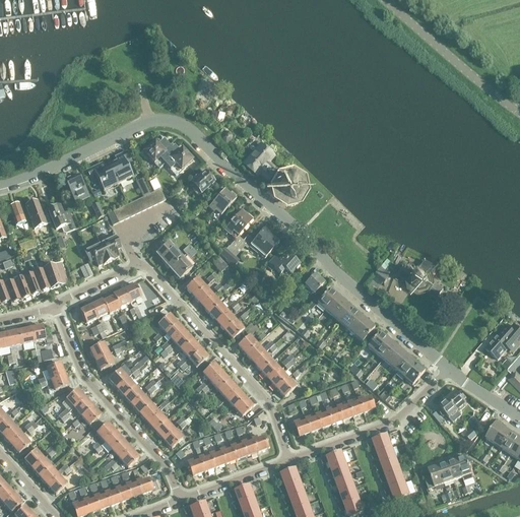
[(223,139),(230,138),(231,133),(226,130),(221,132),(220,137),(223,139)]
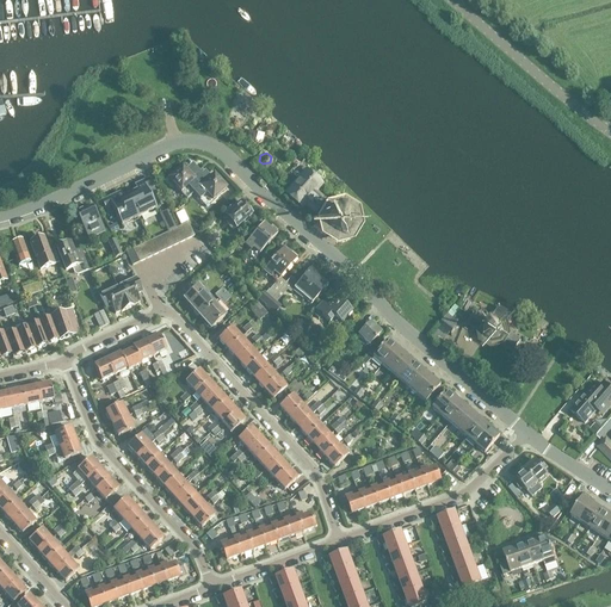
[(187,196),(193,190),(201,184),(193,177),(202,171),(192,161),(186,166),(183,162),(168,175),(187,196)]
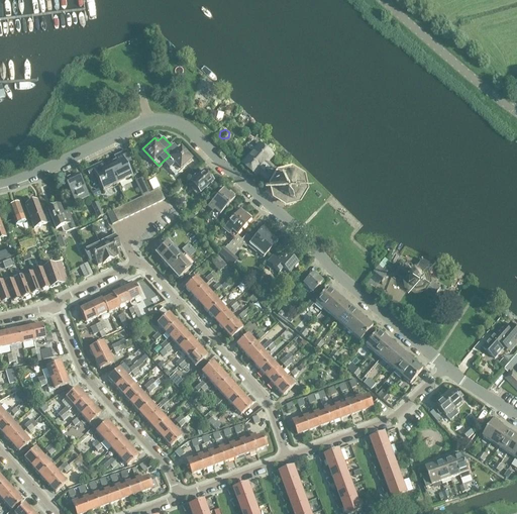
[(274,167),(266,160),(272,152),(259,141),(241,162),(254,173),(257,169),(267,176),(274,167)]
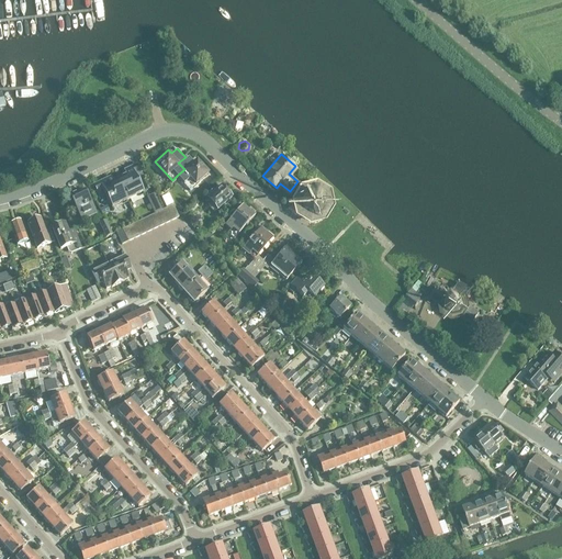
[(188,155),(186,157),(178,163),(184,169),(178,175),(190,187),(209,170),(197,158),(193,160),(188,155)]
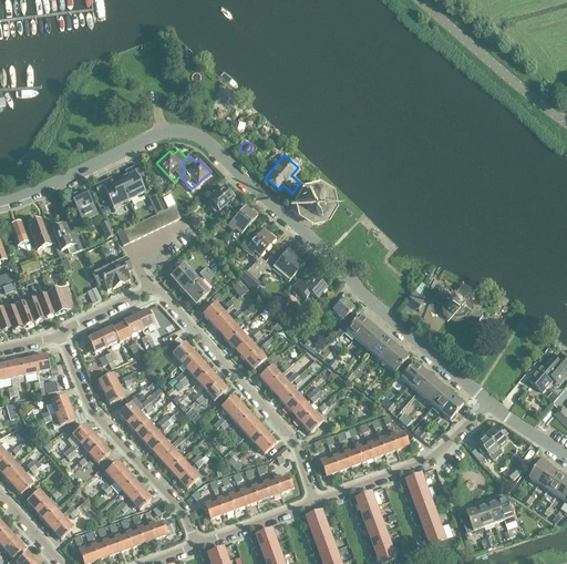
[(125,174),(120,177),(130,198),(143,192),(136,177),(144,175),(138,163),(124,170),(125,174)]
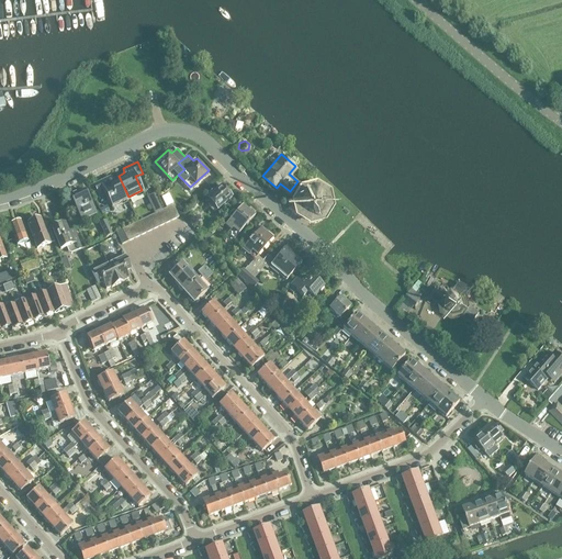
[(111,204),(128,197),(119,176),(113,178),(111,174),(94,182),(99,193),(105,190),(111,204)]
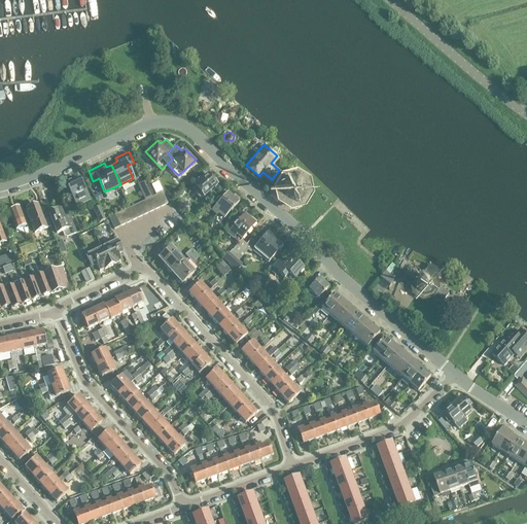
[(217,182),(208,172),(194,184),(204,195),(217,182)]
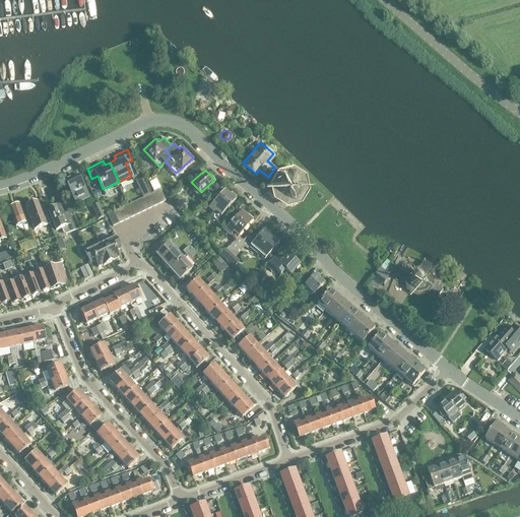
[(67,197),(71,207),(77,204),(75,202),(88,196),(77,173),(65,179),(72,195),(67,197)]
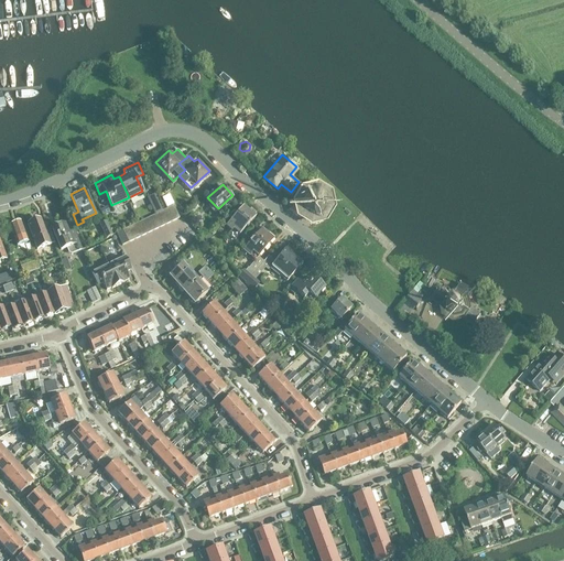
[(303,209),(311,215),(312,215),(322,213),(326,204),(324,193),(315,189),(305,192),(300,200),(303,209)]
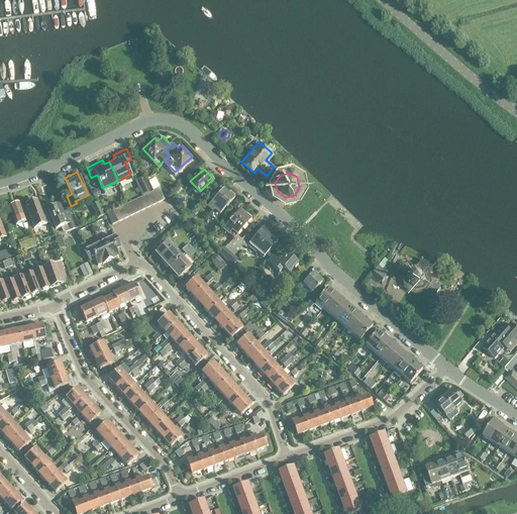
[(158,186),(151,189),(157,200),(164,197),(158,186)]
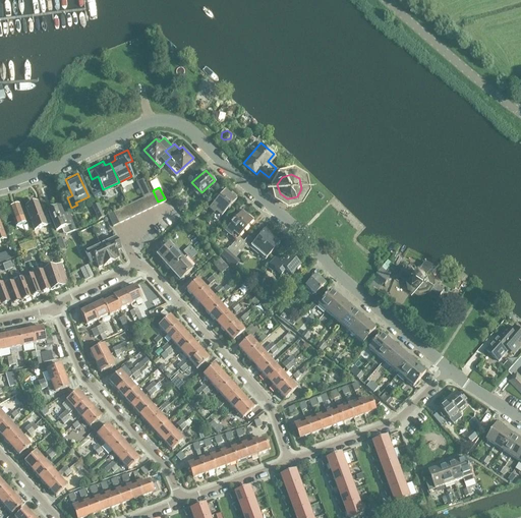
[(236,196),(225,187),(209,207),(214,211),(215,209),(221,214),(236,196)]
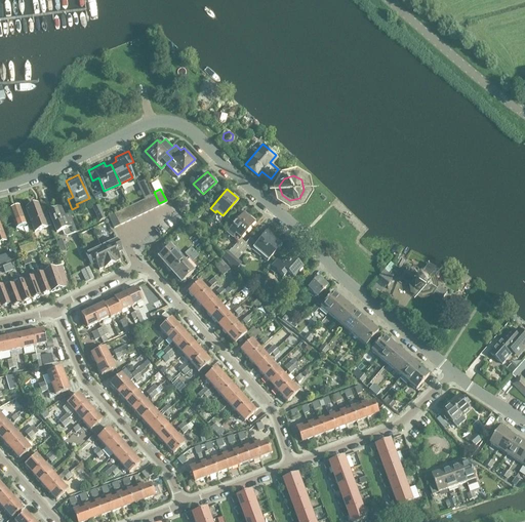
[(159,203),(154,192),(149,194),(154,205),(159,203)]
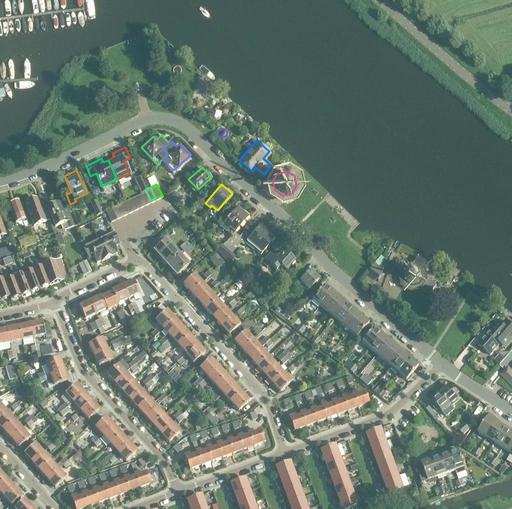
[(145,189),(139,192),(144,203),(150,200),(145,189)]
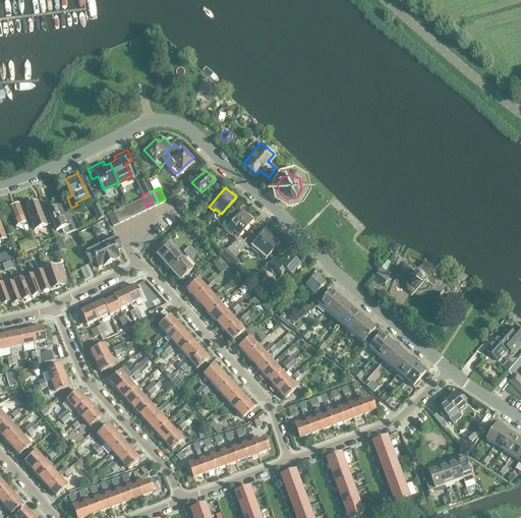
[(147,207),(141,195),(136,198),(141,210),(147,207)]
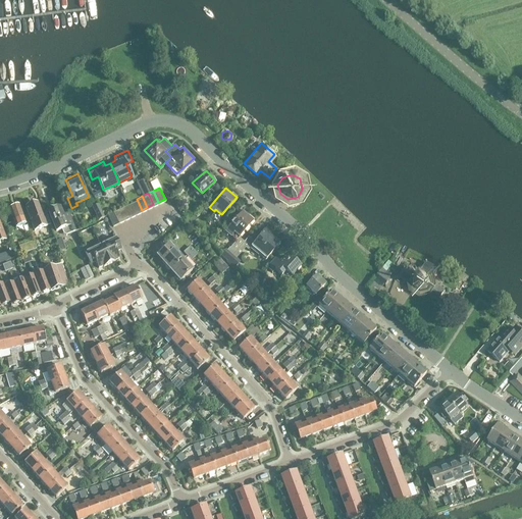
[(137,199),(131,201),(136,212),(142,210),(137,199)]
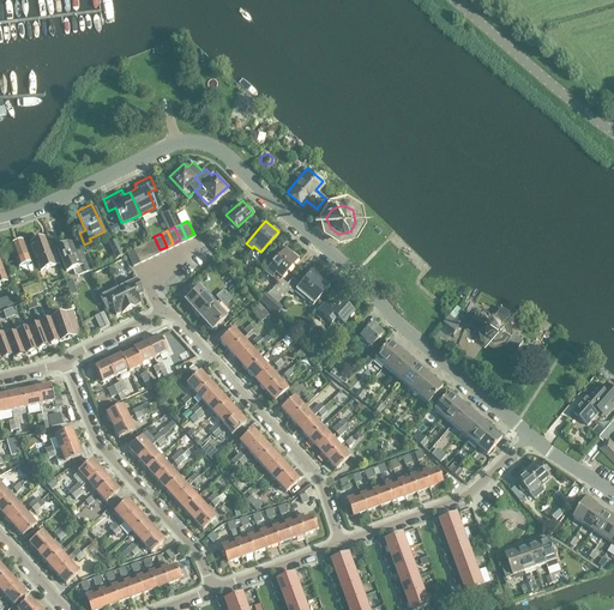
[(59,260),(55,251),(49,253),(43,235),(30,240),(40,267),(59,260)]
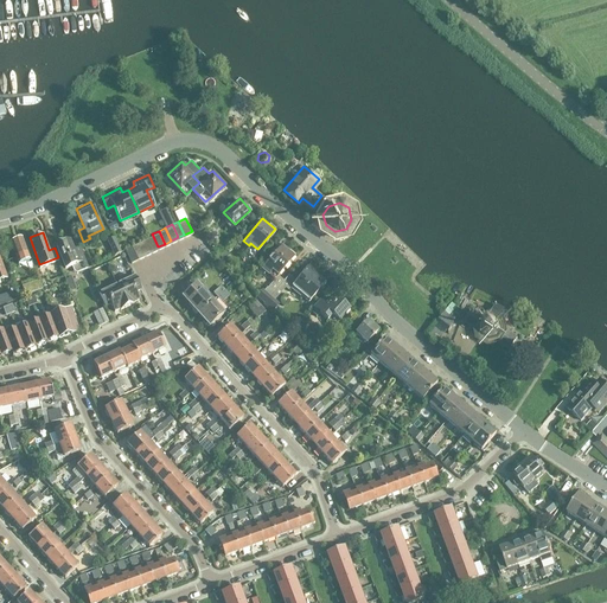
[(114,251),(120,249),(114,233),(107,237),(114,251)]
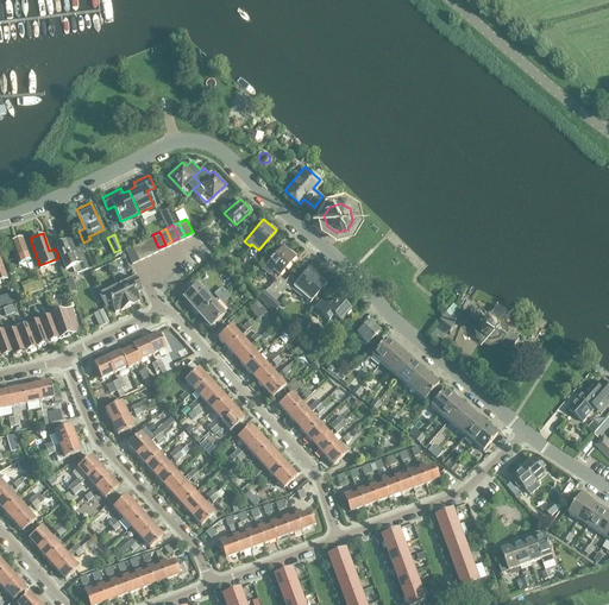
[(158,247),(152,234),(146,238),(152,251),(158,247)]
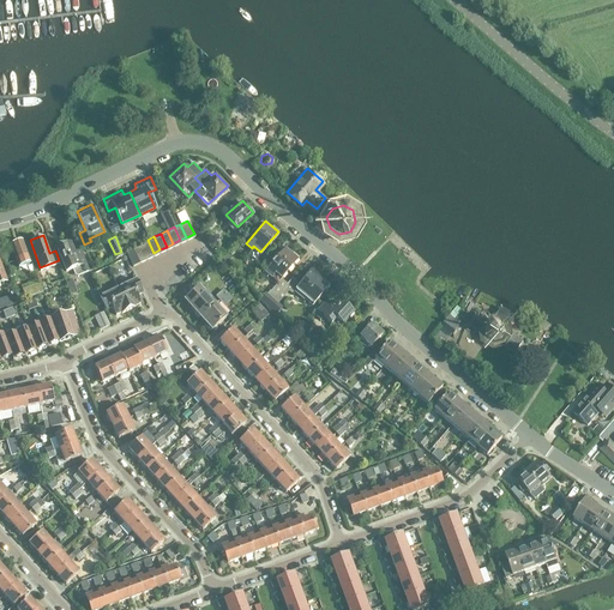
[(29,259),(20,237),(10,242),(16,258),(22,255),(24,261),(29,259)]
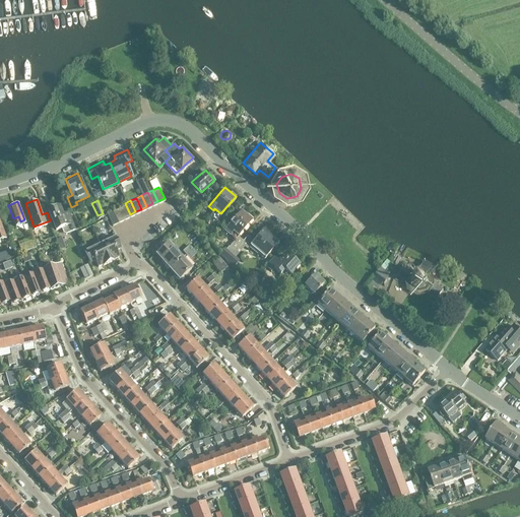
[(75,227),(68,208),(62,211),(59,203),(48,208),(56,228),(61,224),(63,230),(65,231),(75,227)]
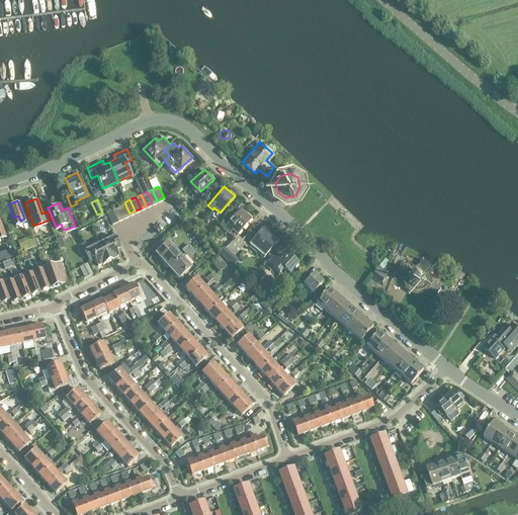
[(124,202),(118,205),(123,217),(130,213),(124,202)]
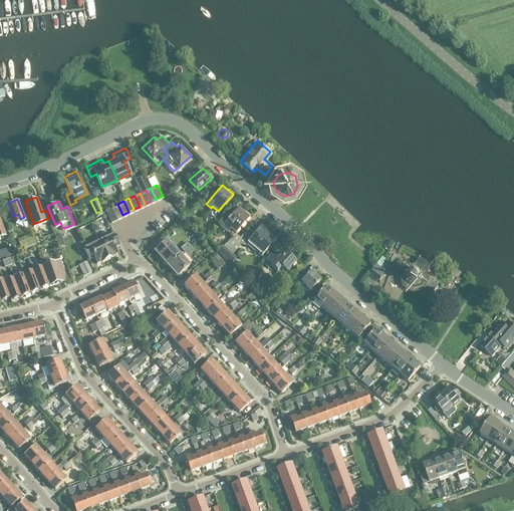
[(122,215),(117,204),(111,207),(116,218),(122,215)]
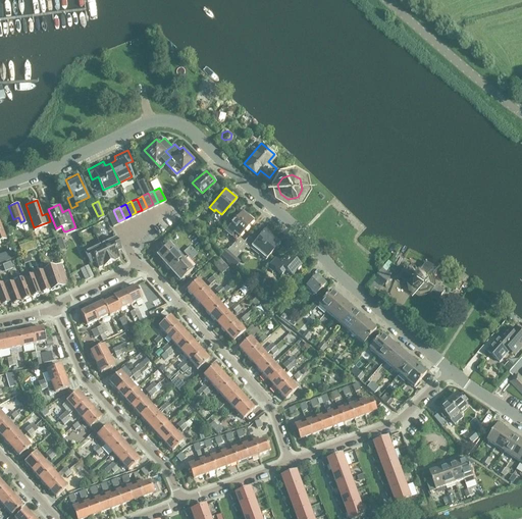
[(112,223),(118,221),(113,210),(107,213),(112,223)]
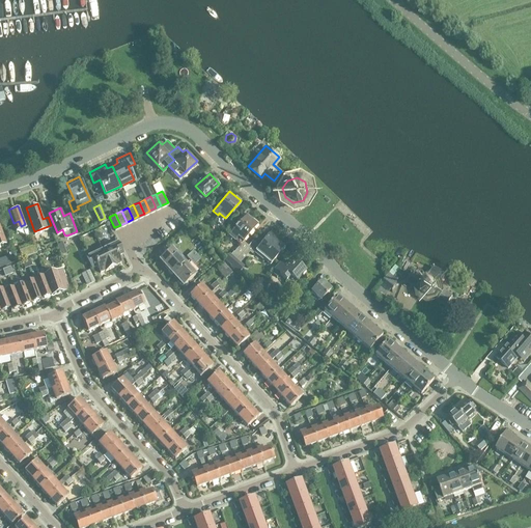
[(257,222),(247,214),(230,231),(235,237),(239,234),(244,239),(257,222)]
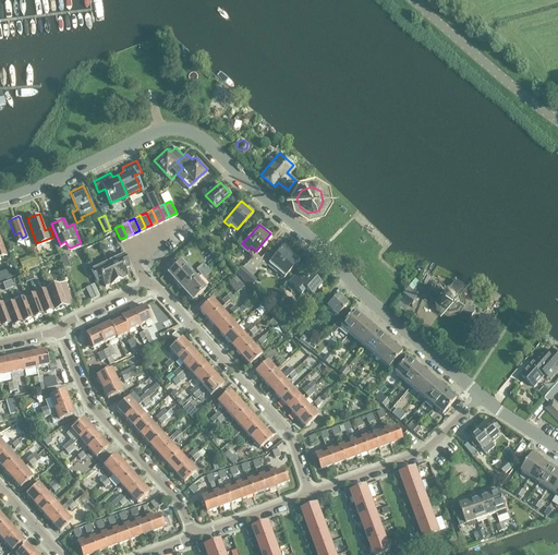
[(283,243),(269,260),(286,274),(300,257),(283,243)]
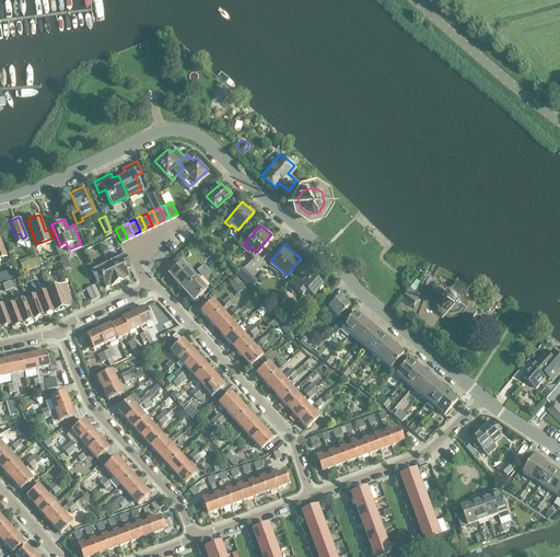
[(125,266),(130,264),(124,251),(107,258),(117,279),(124,276),(124,275),(128,273),(125,266)]
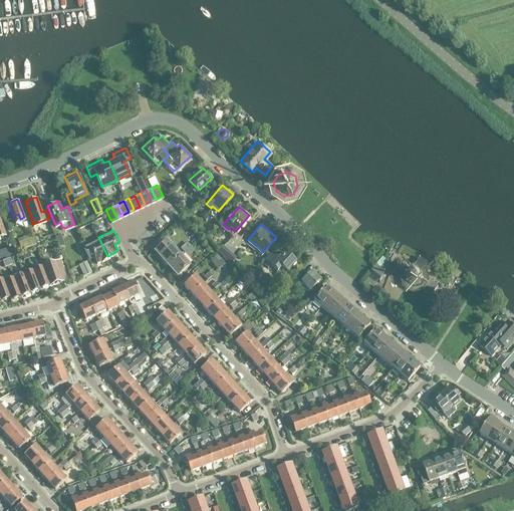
[(35,243),(33,236),(19,241),(22,248),(35,243)]
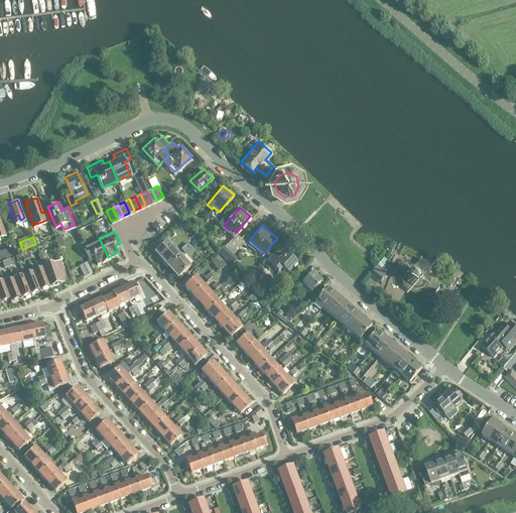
[(108,257),(99,238),(84,246),(89,257),(94,255),(97,261),(102,259),(102,260),(108,257)]
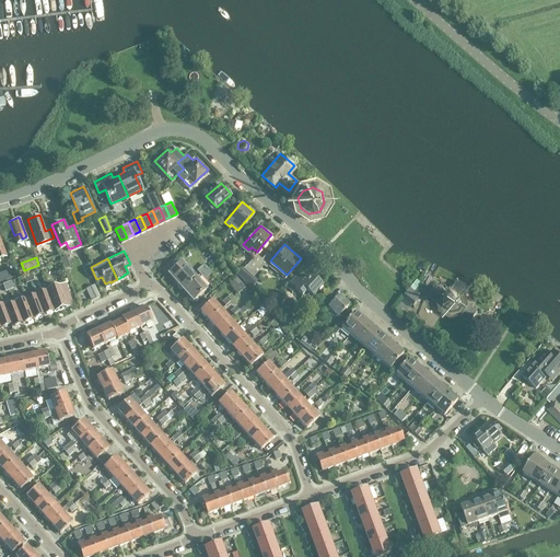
[(184,288),(196,276),(182,259),(168,270),(174,276),(173,277),(184,288)]
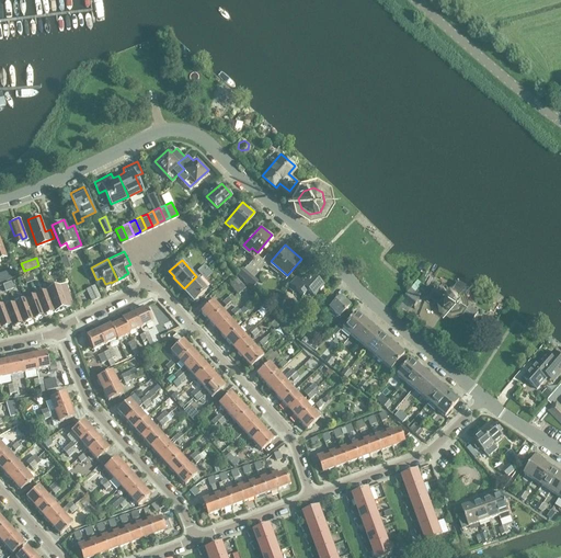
[(202,272),(207,266),(204,262),(197,268),(202,272)]
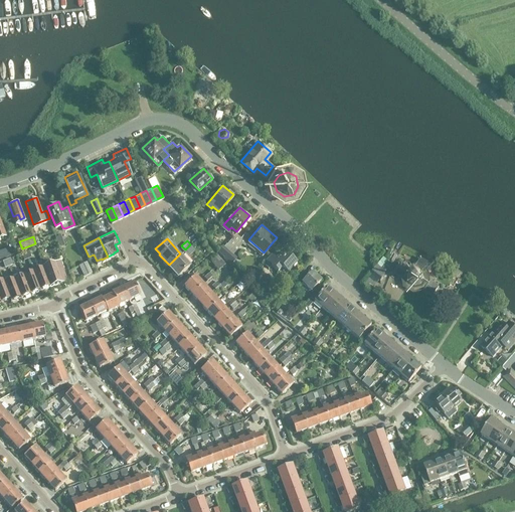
[(224,254),(229,249),(231,246),(226,241),(219,249),(224,254)]
